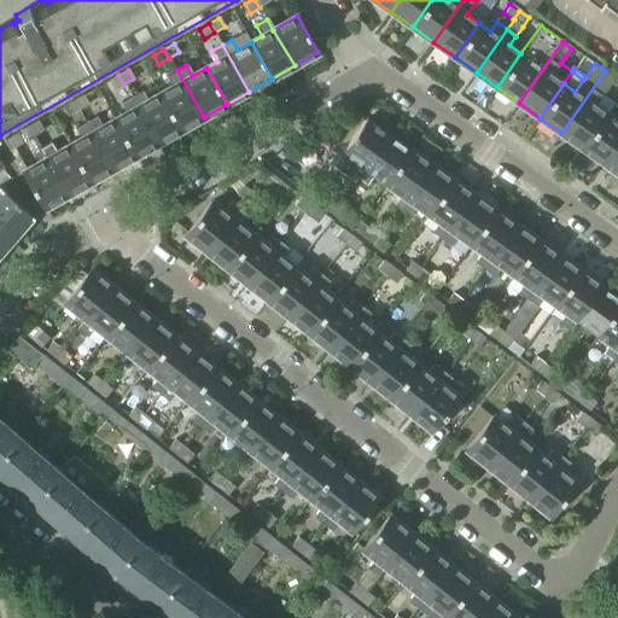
[(172,87),(161,94),(181,130),(204,117),(178,70),(165,77),(172,87)]
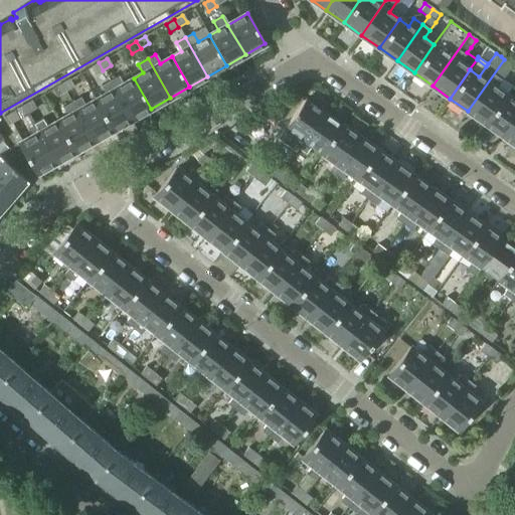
[(468,111),(485,124),(505,96),(495,88),(500,80),(502,80),(503,79),(513,65),(504,59),(468,111)]
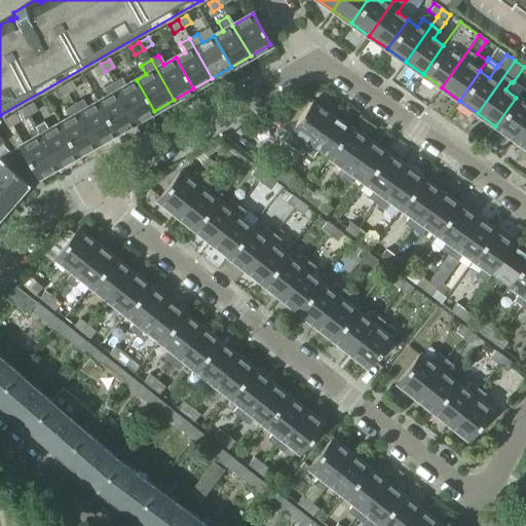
[(105,72),(101,64),(92,69),(97,76),(105,72)]
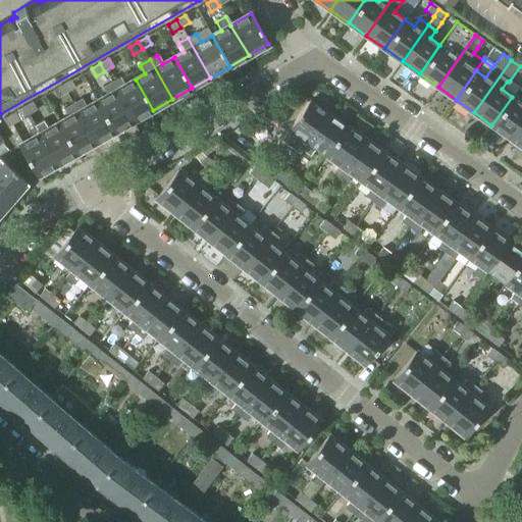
[(111,82),(112,84),(134,120),(153,110),(136,80),(123,86),(118,77),(111,82)]
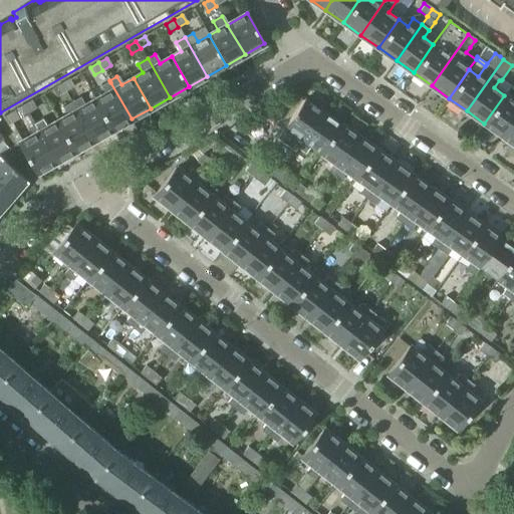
[(69,79),(60,84),(64,91),(73,86),(69,79)]
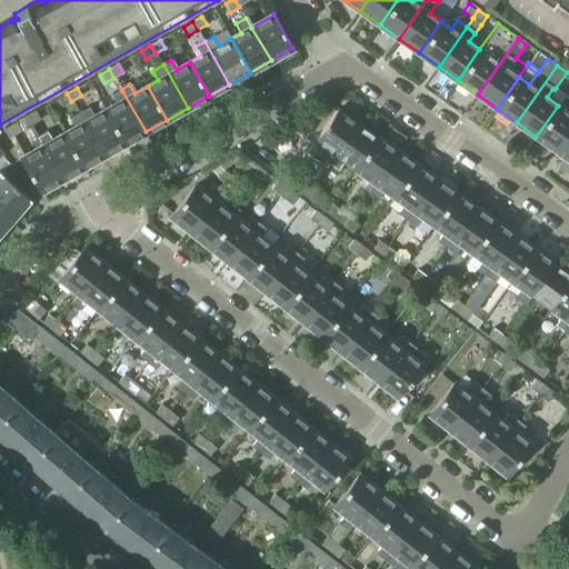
[(117,105),(106,110),(125,143),(146,131),(122,91),(112,97),(117,105)]
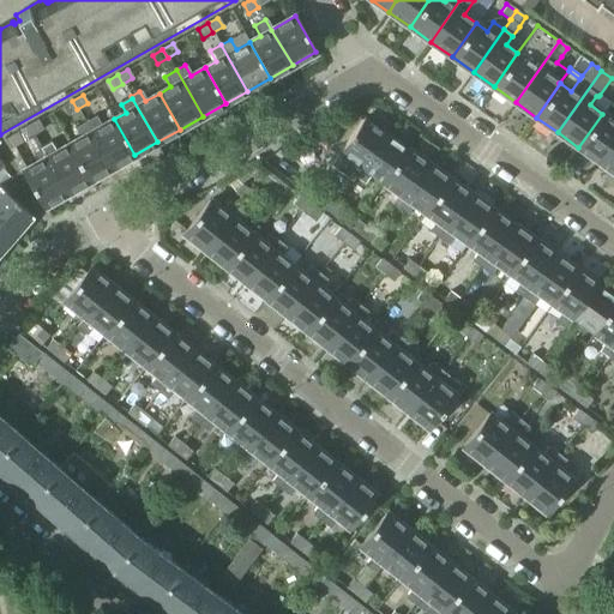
[(77,109),(72,101),(62,106),(67,115),(77,109)]
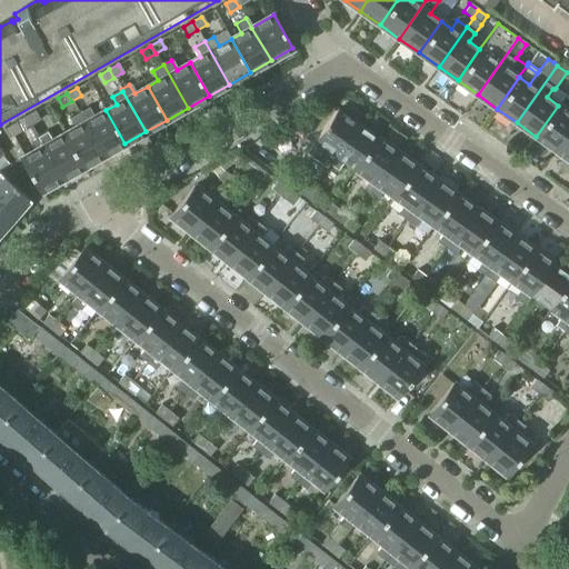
[(536,137),(556,150),(568,131),(568,110),(568,112),(558,106),(536,137)]
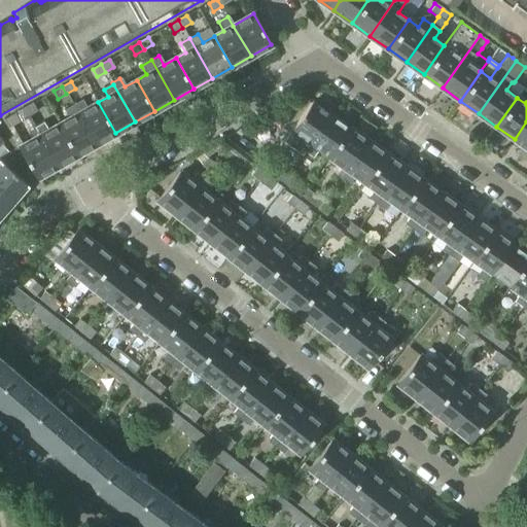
[(296,145),(304,151),(330,114),(312,101),(291,130),(302,137),(296,145)]
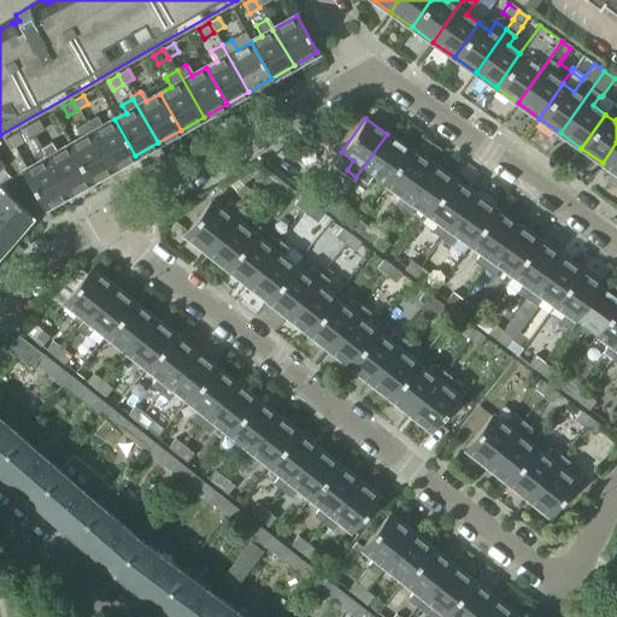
[(115,119),(93,133),(113,169),(135,156),(115,119)]
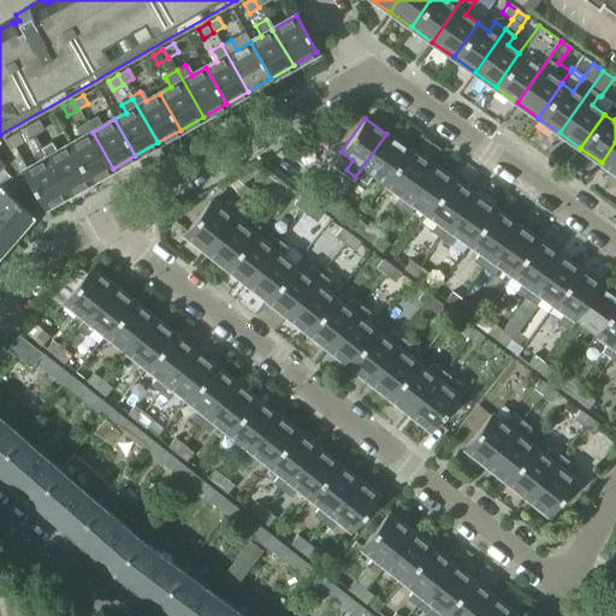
[(37,120),(28,126),(33,135),(42,130),(37,120)]
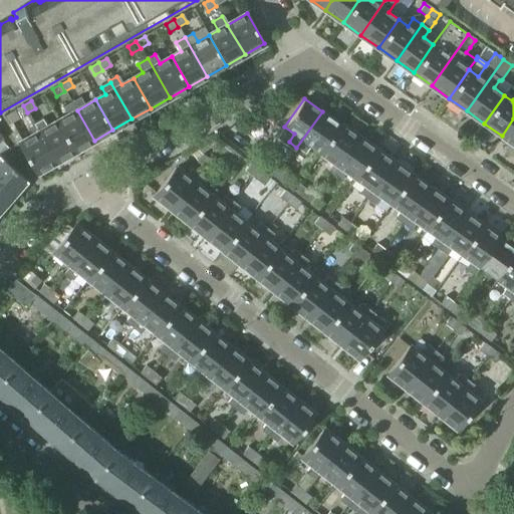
[(27,112),(23,105),(14,110),(18,117),(27,112)]
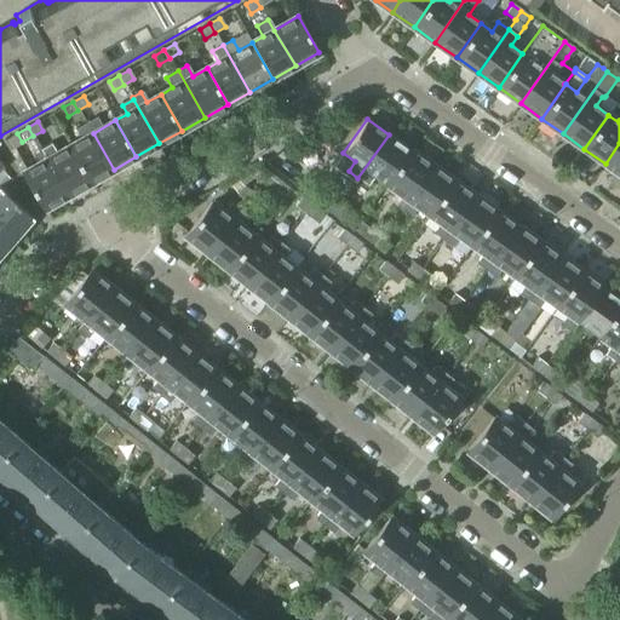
[(93,133),(70,147),(91,183),(114,170),(93,133)]
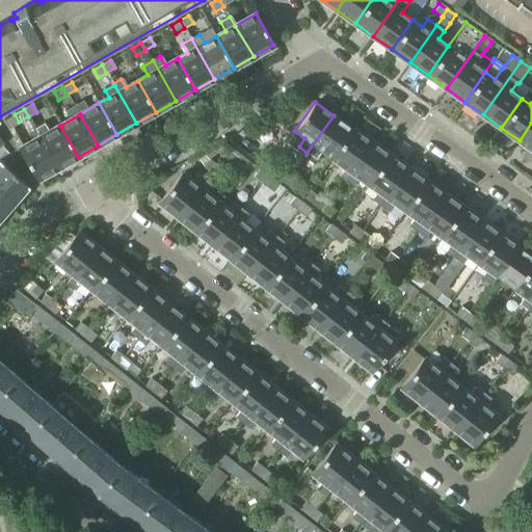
[(321,151),(331,157),(352,129),(334,115),(307,153),(316,159),(321,151)]
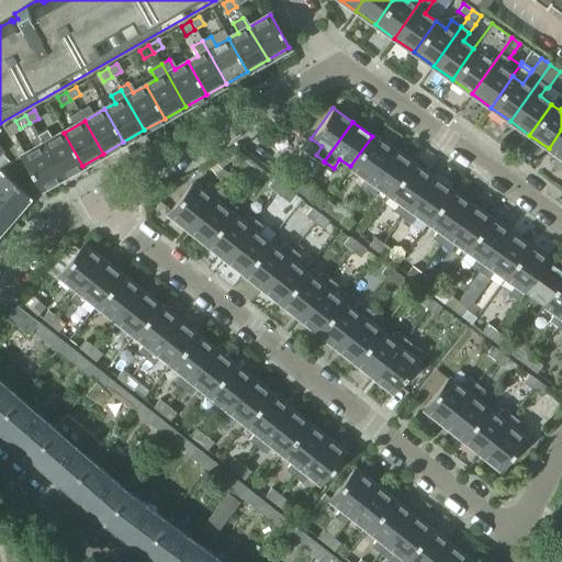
[(561,130),(549,148),(561,157),(561,130)]
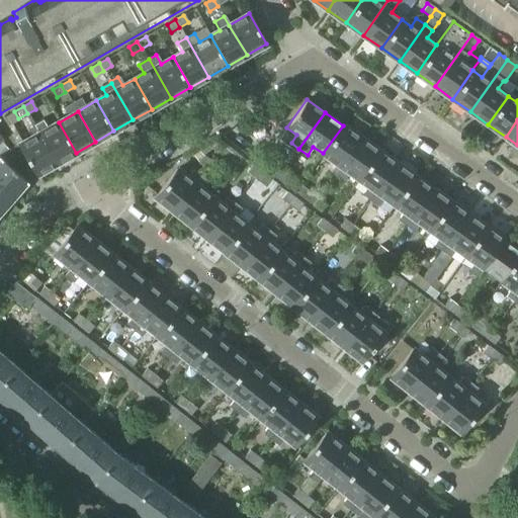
[(34,124),(35,126),(57,163),(76,153),(59,122),(47,128),(41,120),(34,124)]
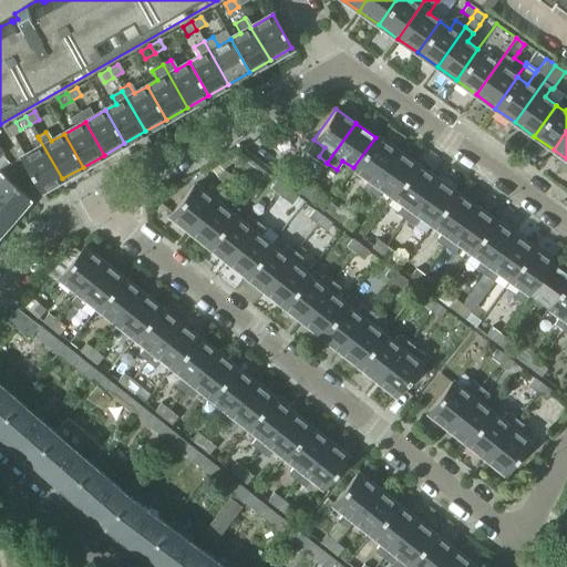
[(353,167),(373,182),(394,151),(375,137),(353,167)]
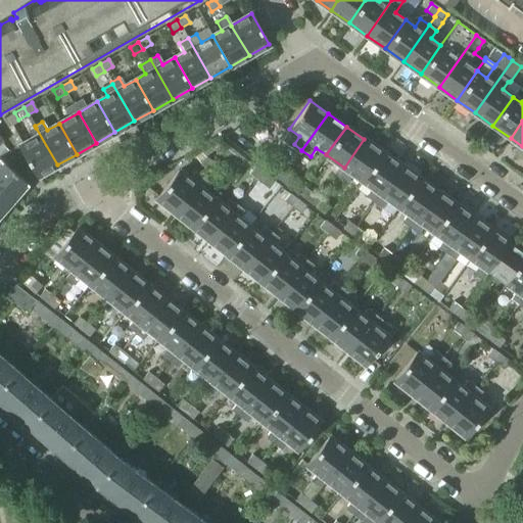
[(57,164),(36,128),(30,132),(33,138),(19,146),(37,176),(57,164)]
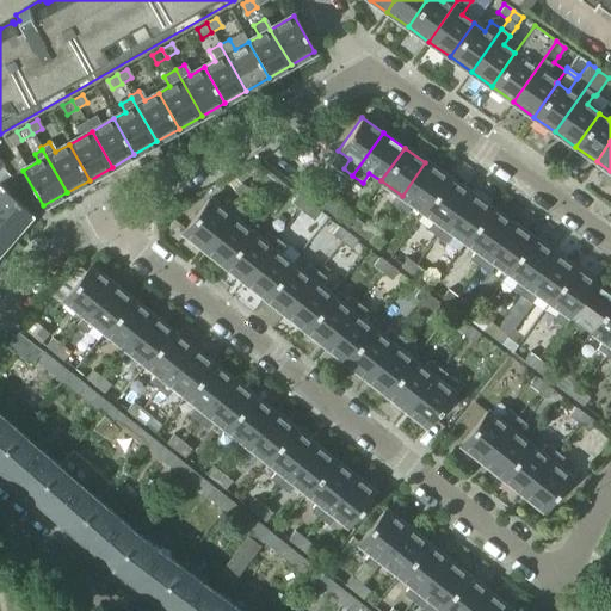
[(412,203),(423,210),(446,178),(425,162),(402,196),(395,205),(405,213),(412,203)]
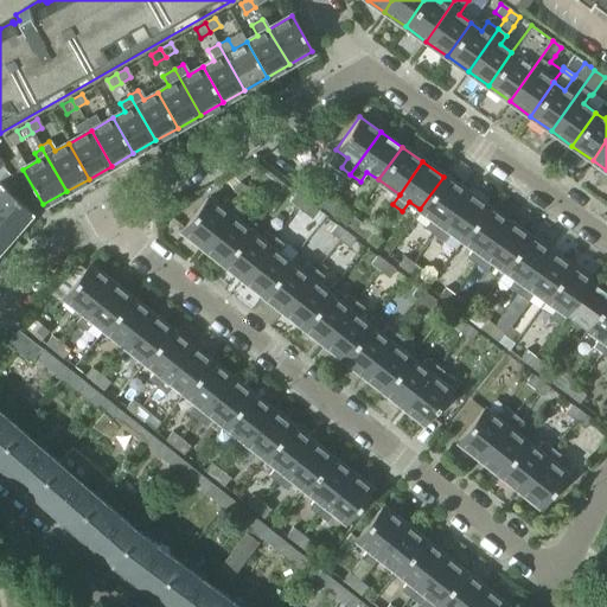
[(256,177),(278,193),(283,185),(263,168),(262,171),(256,177)]
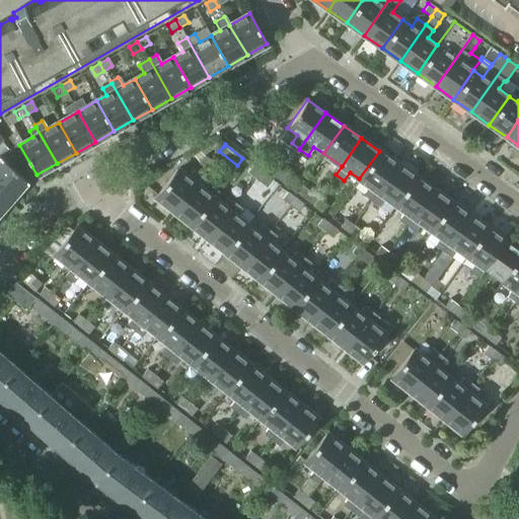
[(251,158),(278,178),(283,171),(276,166),(278,163),(260,149),(251,158)]
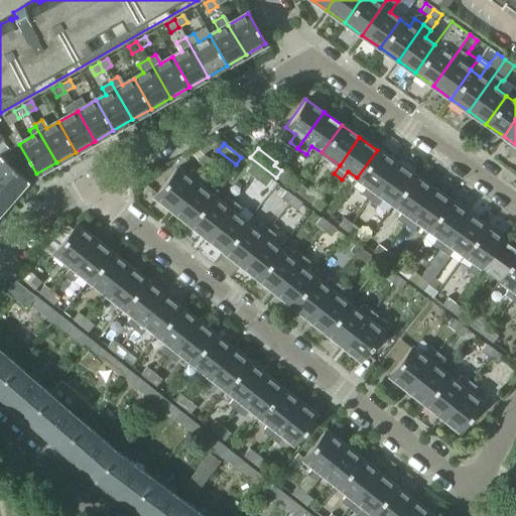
[(361,194),(369,199),(394,162),(377,150),(357,177),(367,185),(361,194)]
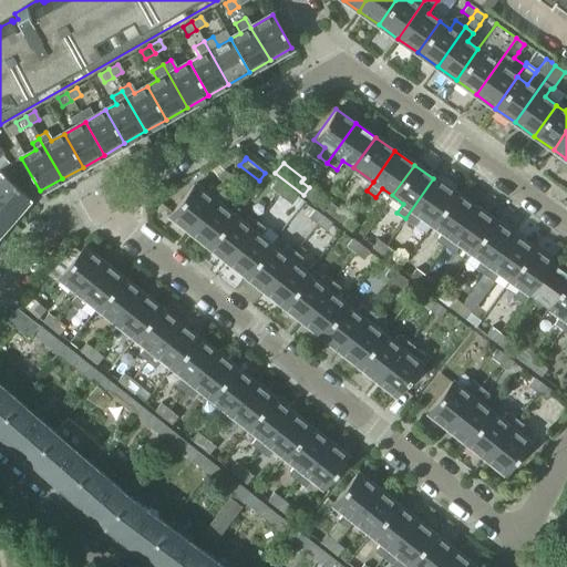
[(216,176),(225,184),(232,176),(223,168),(216,176)]
